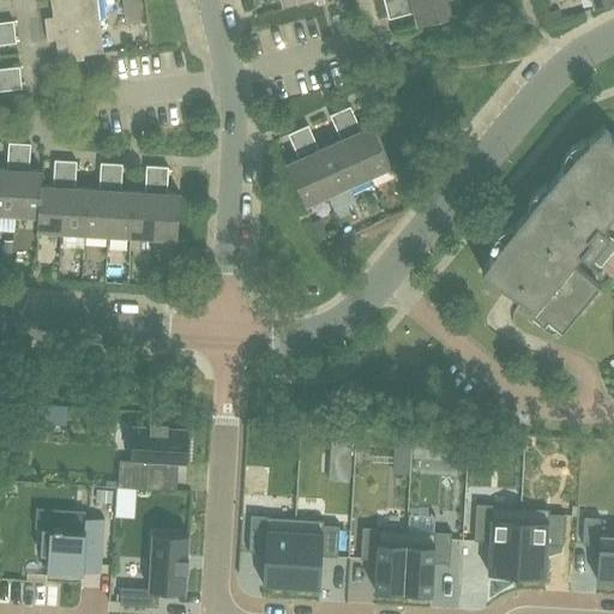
[(97,0),(54,0),(52,0),(53,17),(44,18),(48,41),(56,40),(59,58),(104,52),(97,0)]
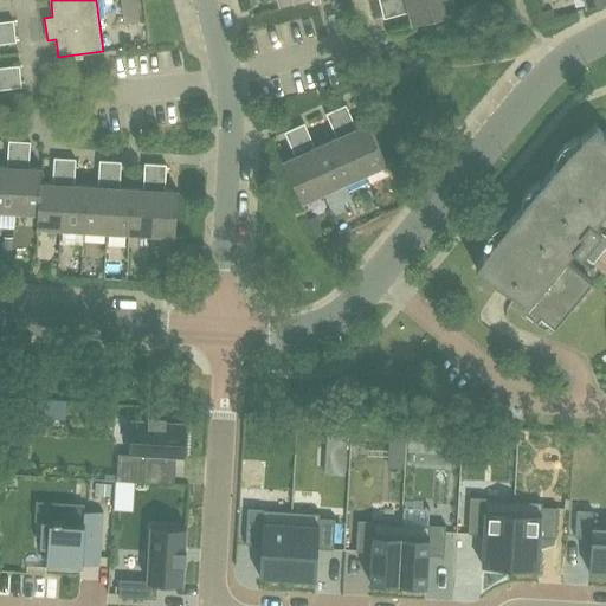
[(140,20),(136,0),(121,0),(124,23),(140,20)]
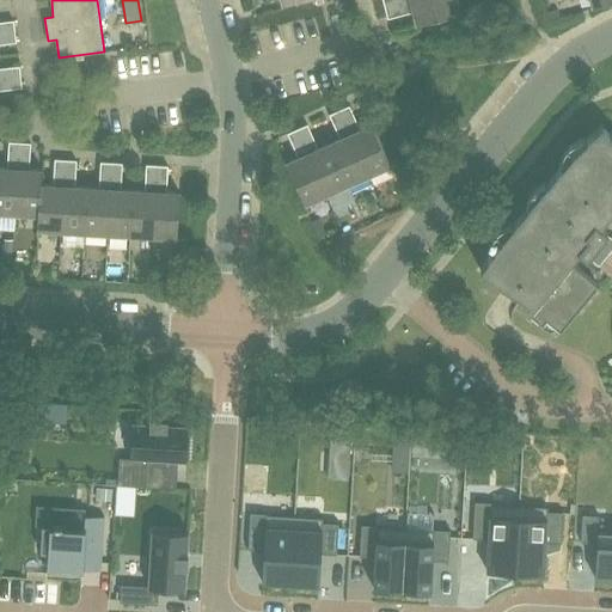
[(457,0),(414,0),(385,7),(387,18),(414,12),(416,24),(460,12),(457,0)]
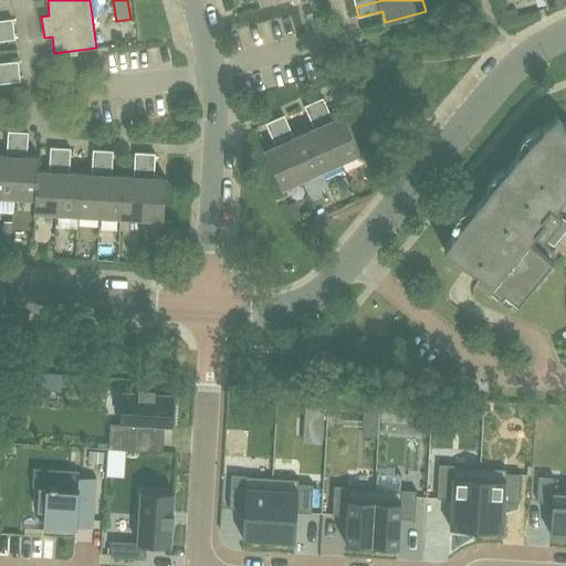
[(0,30),(13,29),(12,19),(0,20),(0,30)]
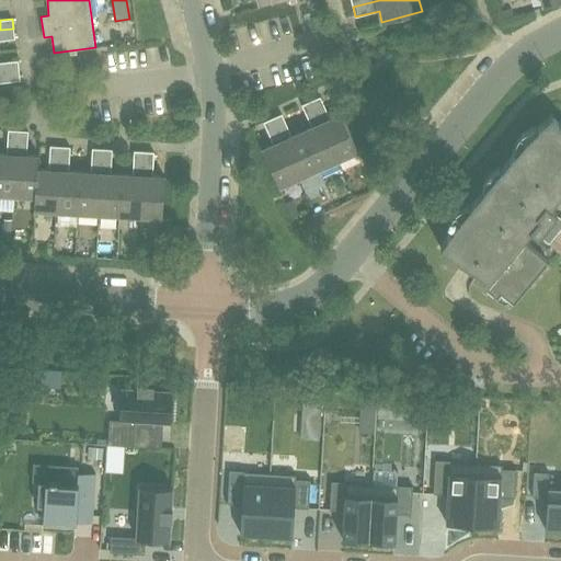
[(0,39),(15,38),(13,29),(0,30),(0,39)]
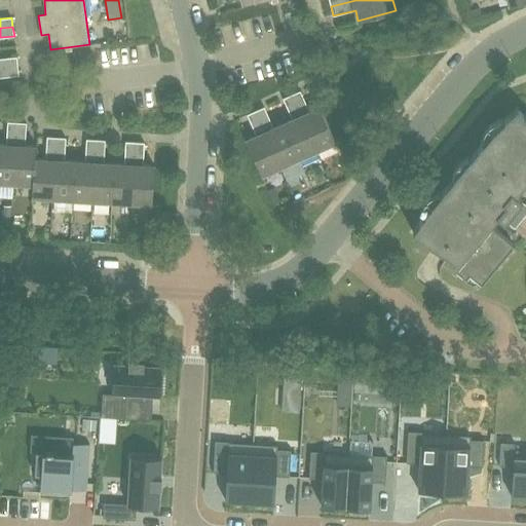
[(0,68),(17,66),(16,57),(0,59),(0,68)]
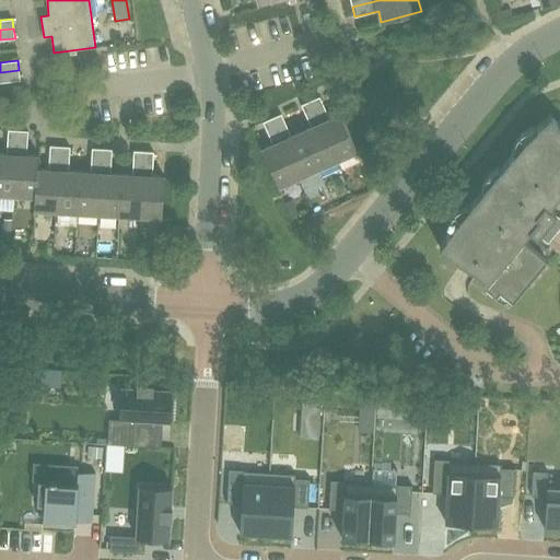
[(19,70),(0,72),(0,82),(20,80),(19,70)]
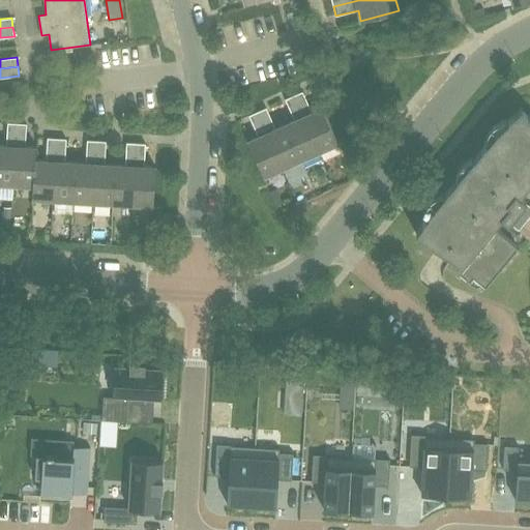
[(294,95),(319,152),(339,143),(322,108),(312,112),(302,91),(294,95)]
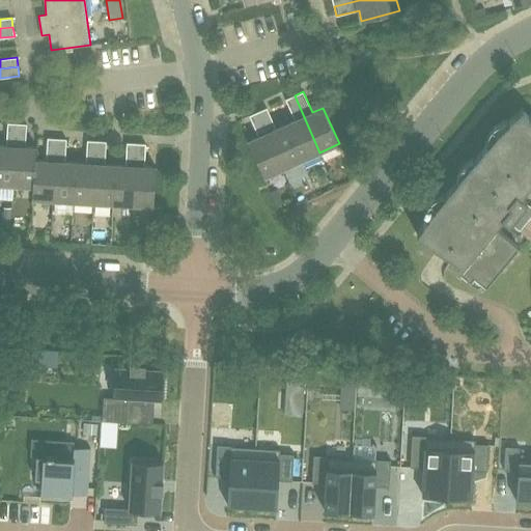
[(302,160),(319,152),(295,95),(286,100),(295,120),(286,124),(302,160)]
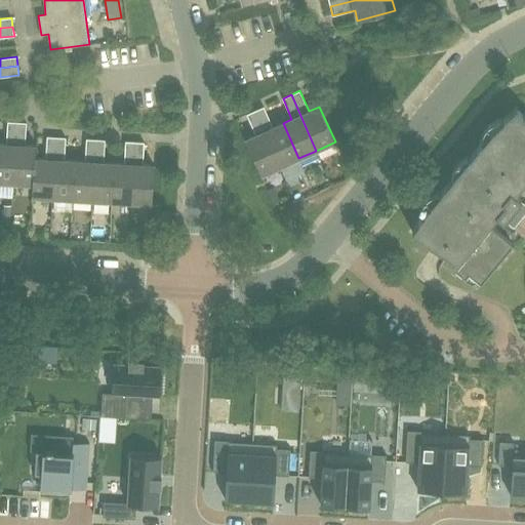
[(298,158),(283,123),(273,127),(264,107),(255,111),(280,166),(298,158)]
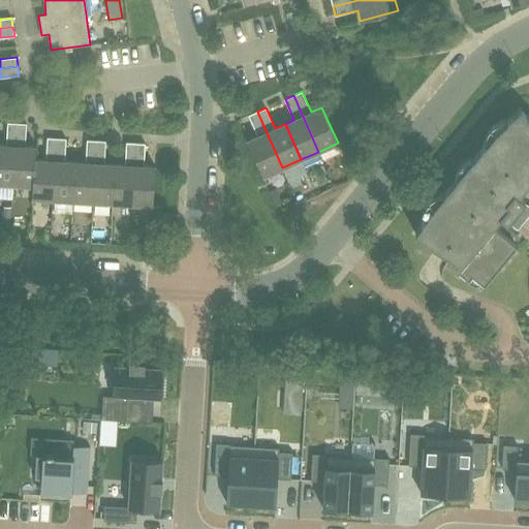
[(415,232),(436,247),(441,251),(450,257),(448,261),(468,278),(472,273),(484,283),(516,245),(494,225),(501,217),(507,222),(510,219),(518,224),(519,221),(520,220),(521,218),(523,216),(526,213),(528,210),(523,205),(525,200),(519,195),(526,187),(528,189),(528,118),(520,109),(496,131),(457,178),(434,206),(415,232)]
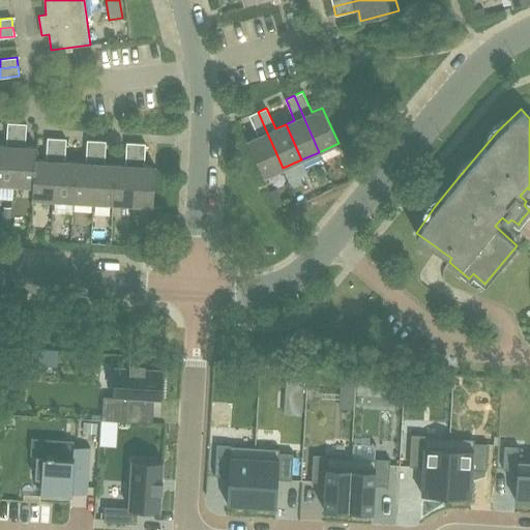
[(264,177),(283,168),(258,112),(249,115),(259,136),(247,141),(264,177)]
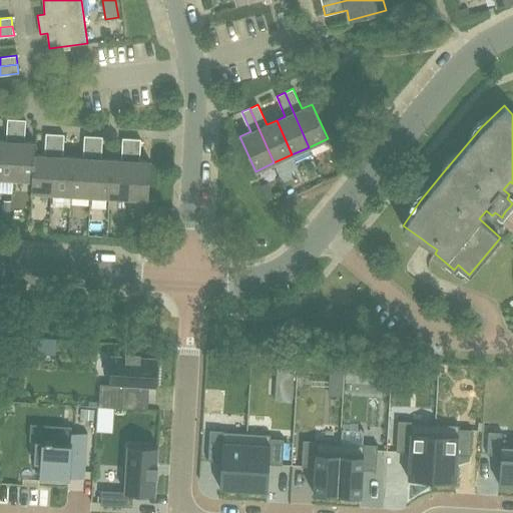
[(0,178),(13,179),(16,119),(7,118),(6,140),(0,139),(0,178)]
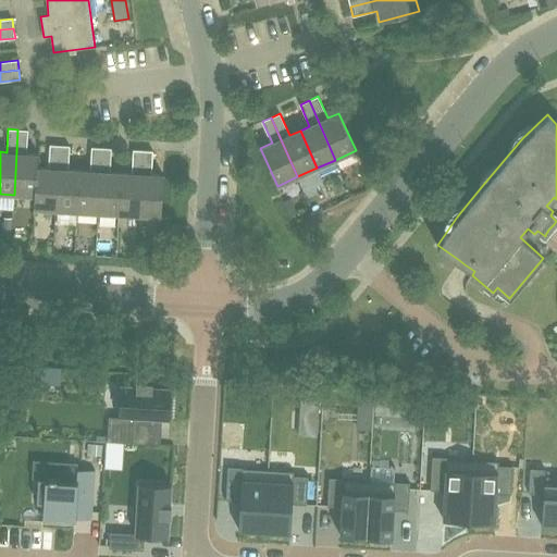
[(37,168),(38,168),(38,155),(26,153),(27,131),(17,130),(14,195),(35,196),(36,196),(37,168)]
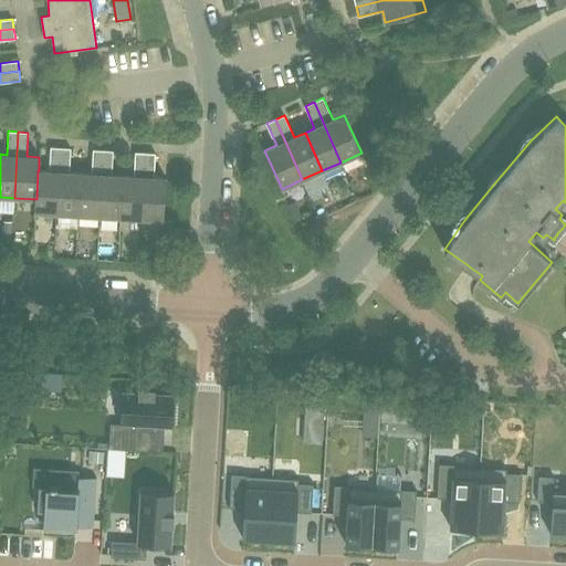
[(56,213),(61,147),(51,147),(50,171),(39,170),(38,170),(37,199),(35,199),(34,212),(56,213)]
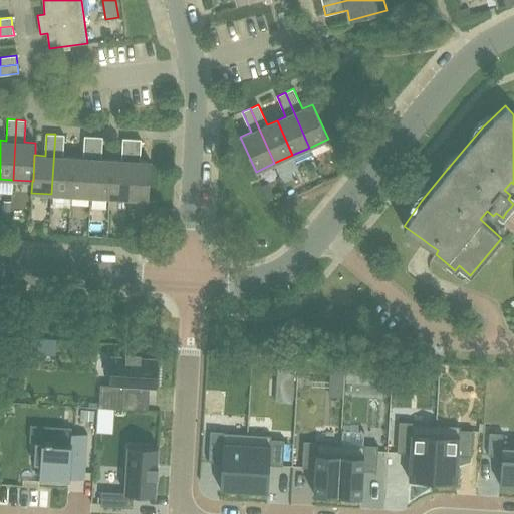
[(71,195),(73,157),(63,157),(64,135),(55,134),(51,194),(71,195)]
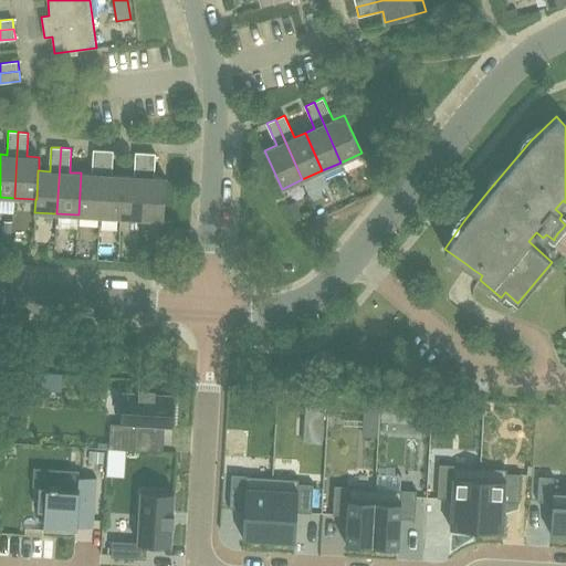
[(100,217),(103,150),(93,149),(92,174),(81,173),(79,215),(100,217)]
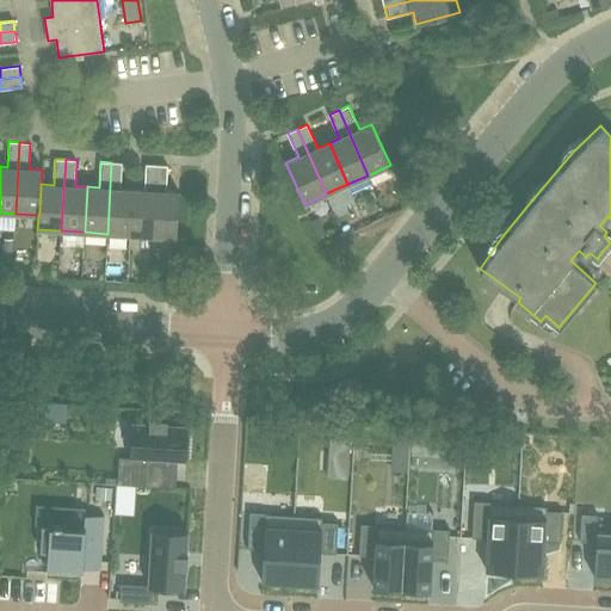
[(130,235),(133,190),(121,189),(122,162),(111,162),(107,234),(130,235)]
